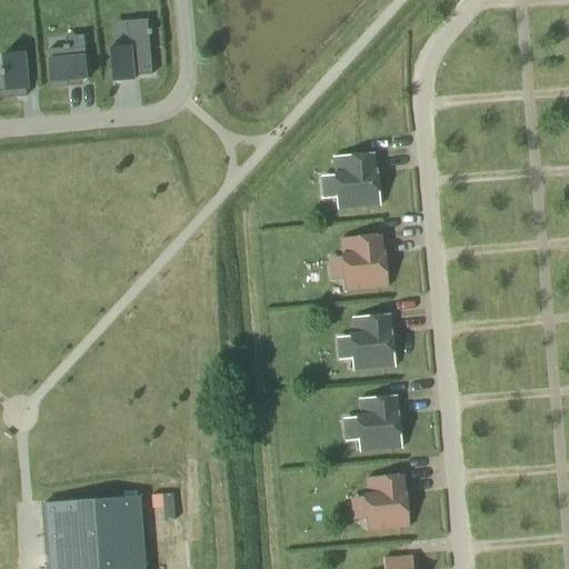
[(110,48),(112,82),(135,80),(133,77),(152,75),(149,36),(152,36),(152,30),(149,30),(148,20),(126,21),(128,47),(110,48)]
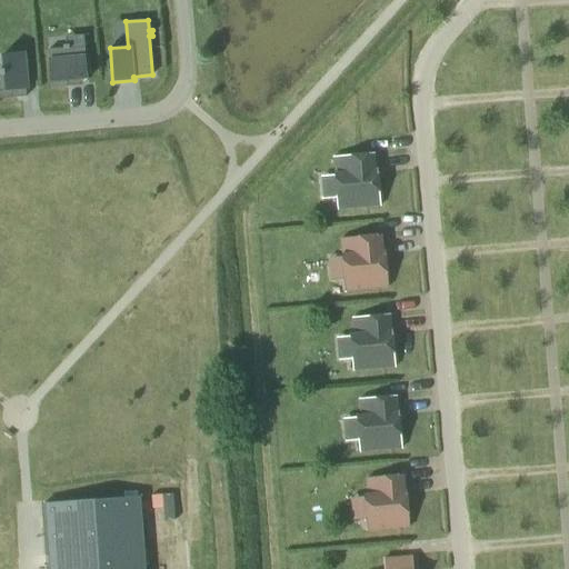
[(49,50),(52,88),(68,87),(68,81),(88,80),(85,47),(69,49),(69,46),(63,46),(63,49),(49,50)]
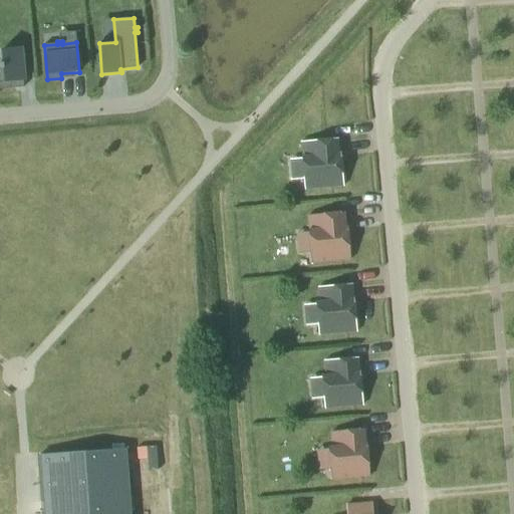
[(0,89),(23,87),(23,80),(25,80),(23,47),(2,49),(3,63),(0,63),(1,69),(4,68),(5,81),(0,81),(0,89)]
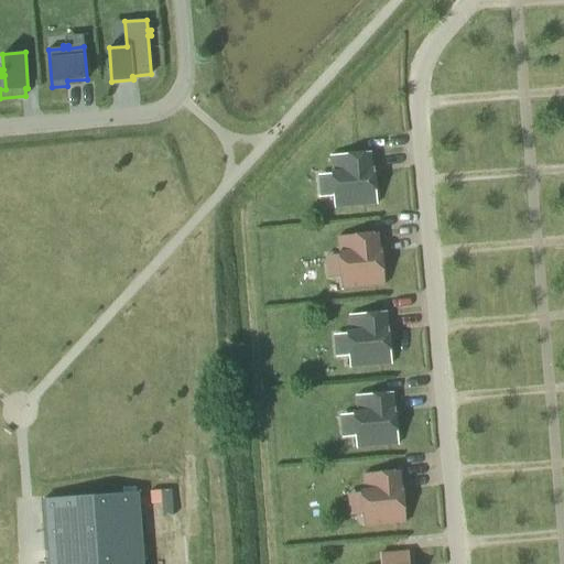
[(333,172),(335,207),(378,204),(375,167),(372,169),(371,152),(332,155),(333,172)]
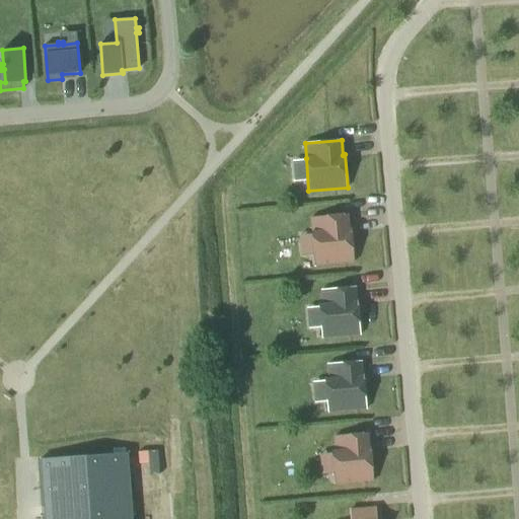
[(312,233),(315,267),(355,263),(352,230),(350,230),(349,216),(312,219),(313,233),(312,233)]
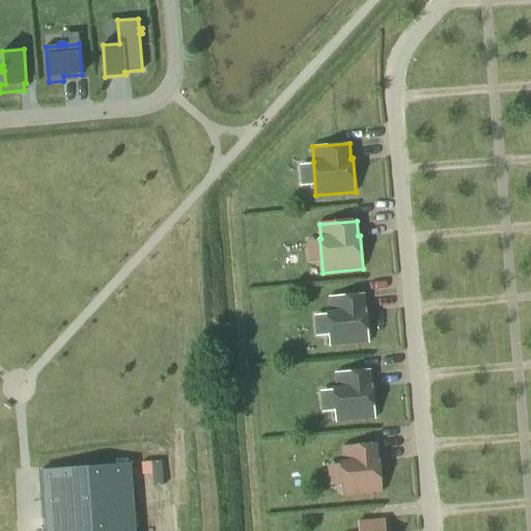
[(327,312),(330,345),(370,342),(367,308),(365,308),(364,294),(330,297),(331,311),(327,312)]
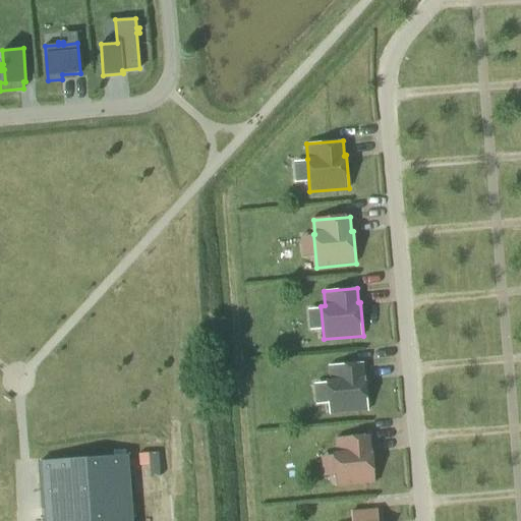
[(328,381),(331,414),(369,411),(366,378),(365,378),(364,363),(331,365),(332,381),(328,381)]
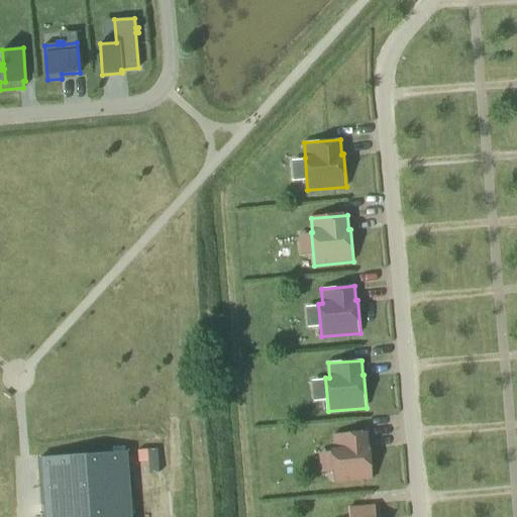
[(331,449),(334,482),(373,479),(371,445),(369,446),(368,431),(334,434),(335,448),(331,449)]
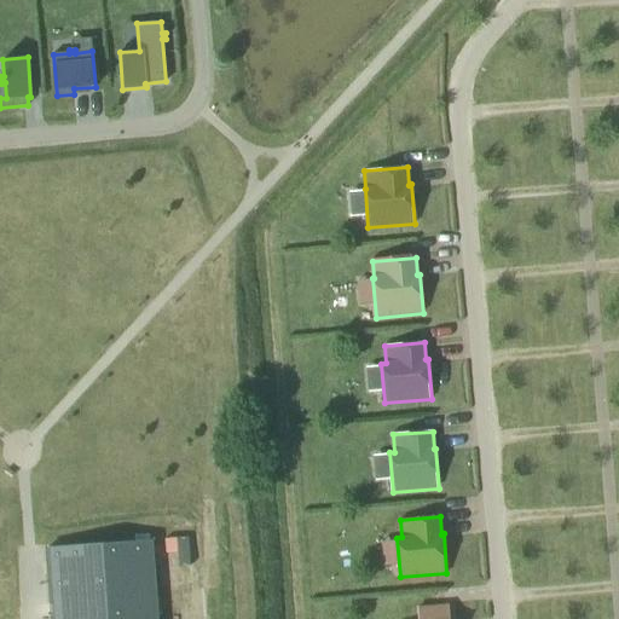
[(160,618),(155,541),(50,548),(55,618),(160,618)]
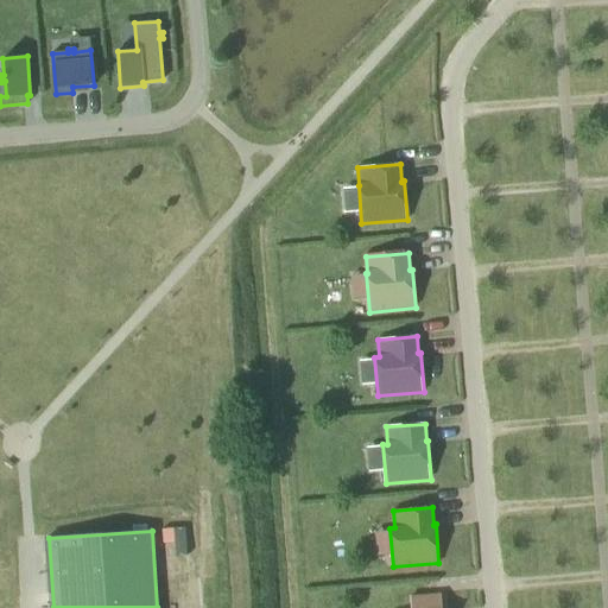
[(442,607),(442,594),(411,597),(411,607),(442,607)]
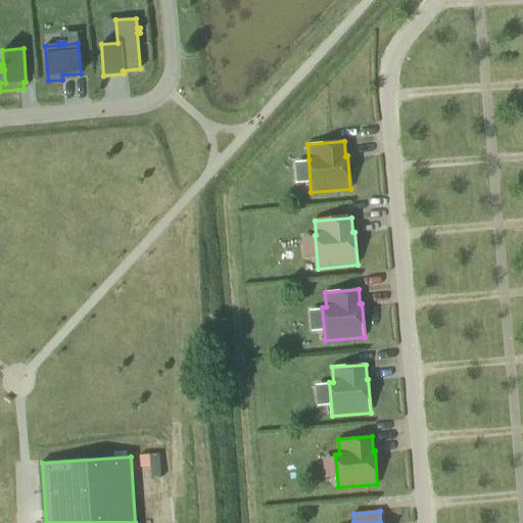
All buildings are outlined.
